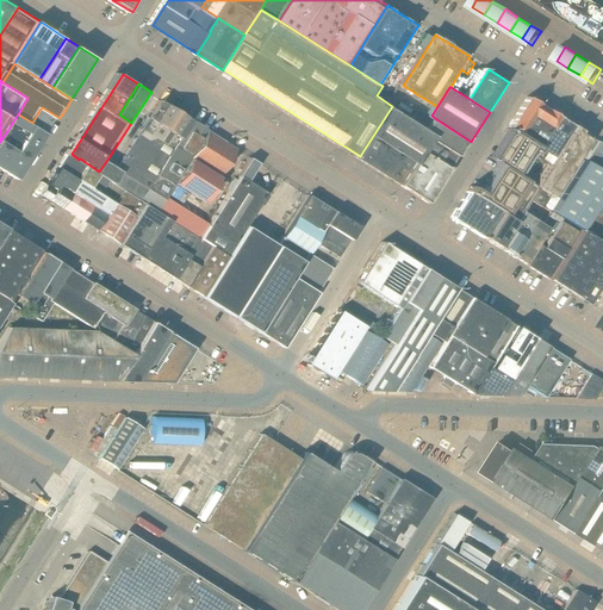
[(533,97),(514,126),(530,137),(530,138),(544,147),(564,116),(553,109),(552,110),(544,104),(533,97)]
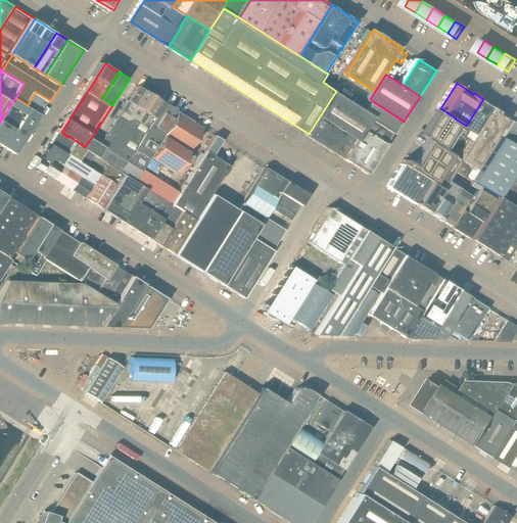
[(131,162),(169,103),(141,86),(104,145),(103,145),(131,162)]
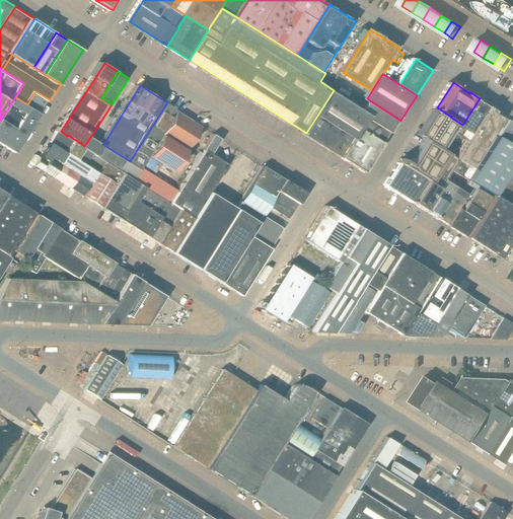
[(334,90),(306,133),(344,157),(368,172),(386,143),(393,133),(400,121),(371,101),(367,98),(360,93),(356,99),(367,107),(365,110),(334,90)]
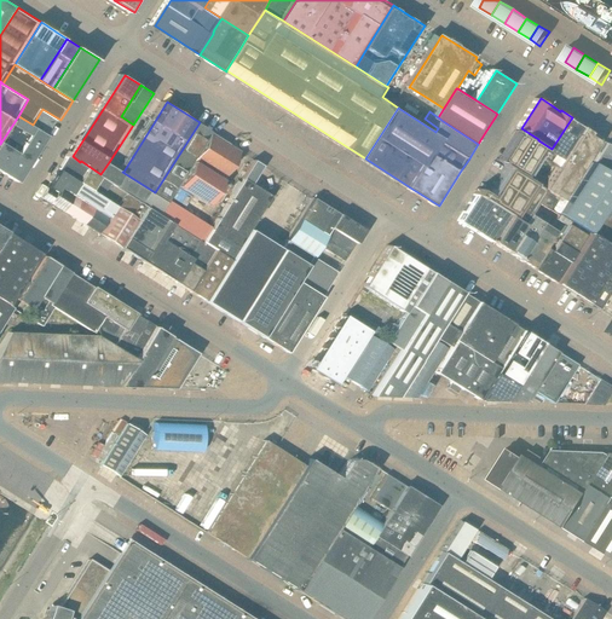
[(33,125),(51,136),(61,120),(42,109),(33,125)]
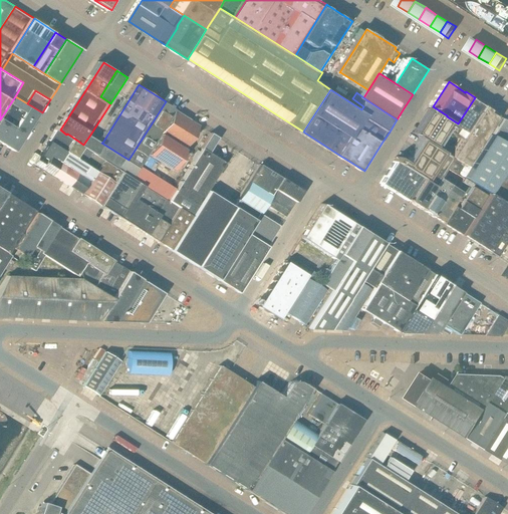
[(0,139),(18,151),(20,149),(34,125),(42,112),(27,103),(17,97),(0,122),(0,139)]
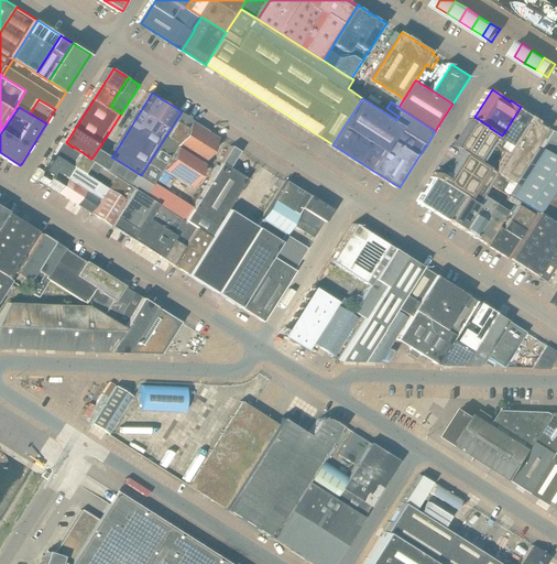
[(501,138),(497,144),(511,153),(534,116),(521,107),(502,136),(501,138)]
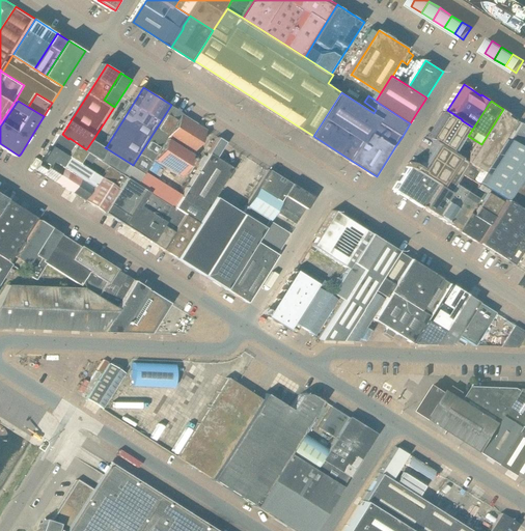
[(133,165),(127,174),(131,177),(141,184),(148,174),(158,160),(187,115),(171,105),(133,165)]
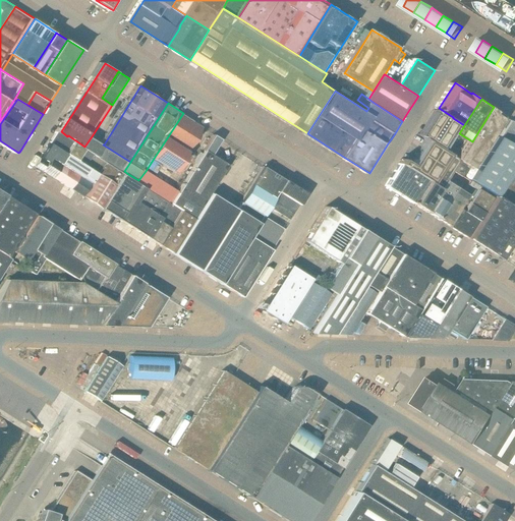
[(465,151),(461,159),(474,167),(475,168),(508,116),(494,107),(472,141),(465,151)]
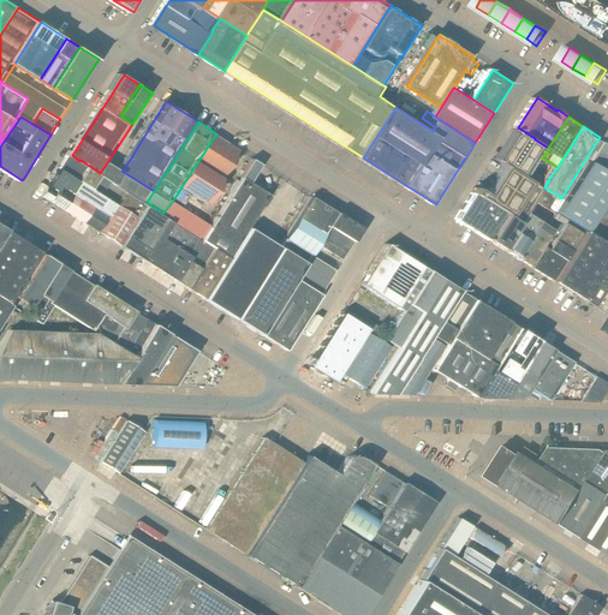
[(481,187),(477,192),(508,213),(524,222),(531,213),(540,201),(552,209),(560,197),(544,187),(530,178),(535,169),(542,157),(547,150),(548,148),(535,139),(535,138),(518,127),(516,133),(499,159),(510,166),(492,193),(481,187)]
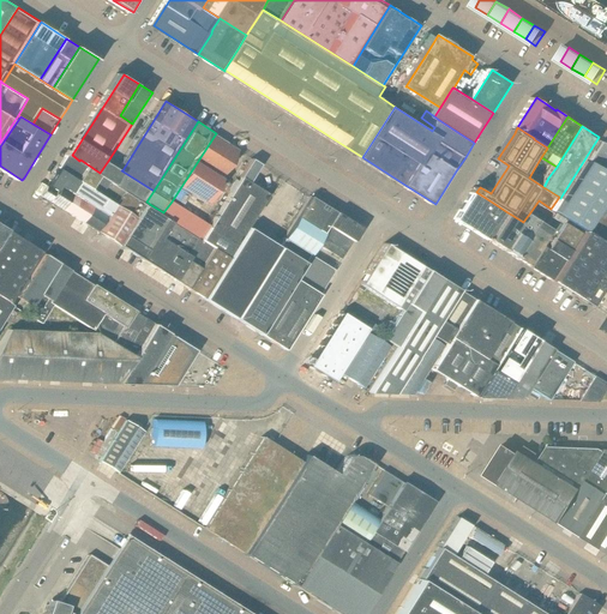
[(216,133),(182,185),(209,202),(223,179),(215,173),(233,144),(216,133)]
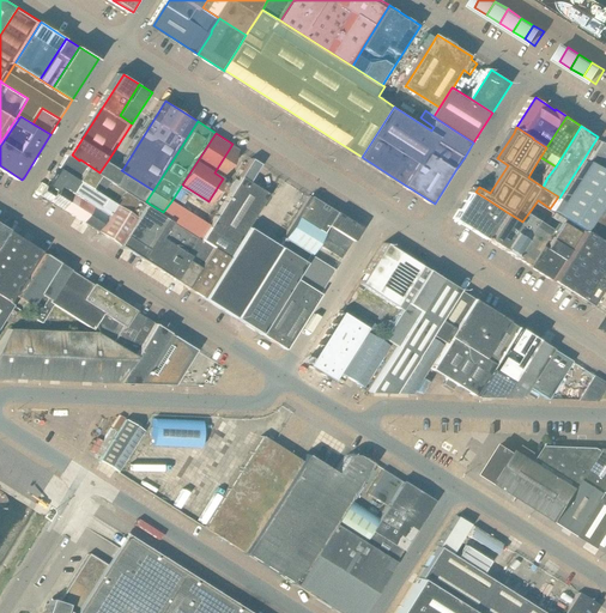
[(242,150),(232,144),(214,173),(223,178),(242,150)]
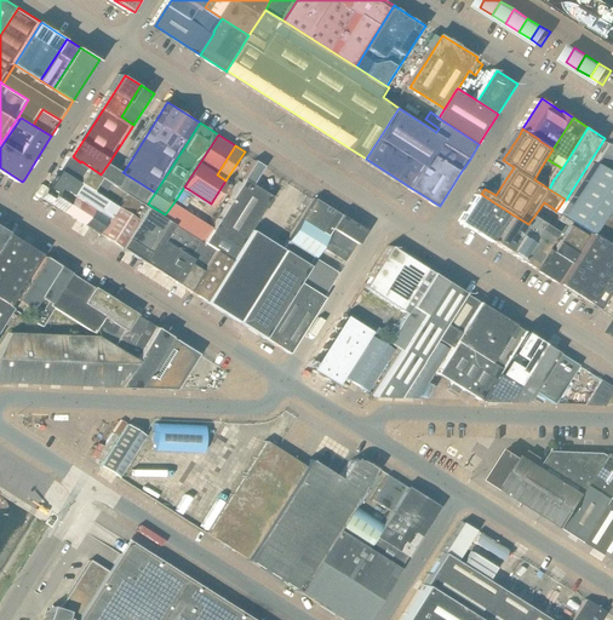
[(612,145),(600,164),(597,167),(612,177),(612,145)]
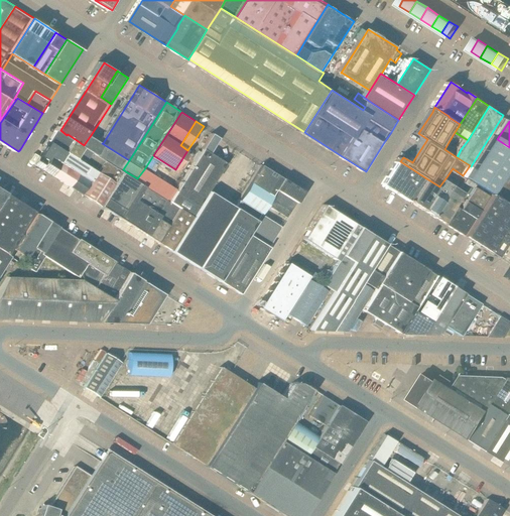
[(101,171),(108,160),(105,158),(84,145),(68,134),(67,135),(60,130),(53,141),(101,171)]
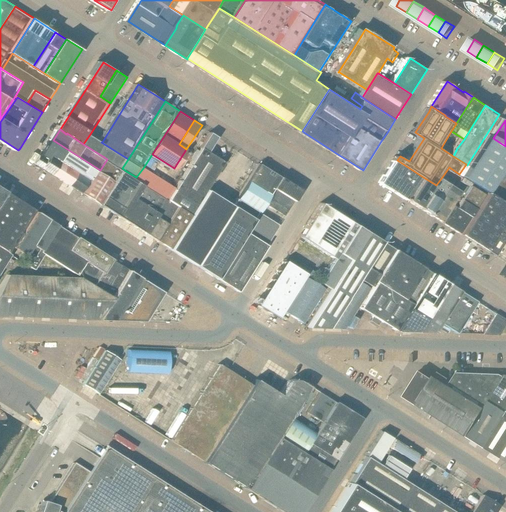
[(205,148),(172,200),(182,206),(195,215),(202,205),(201,204),(227,162),(211,152),(221,137),(214,132),(204,148),(205,148)]
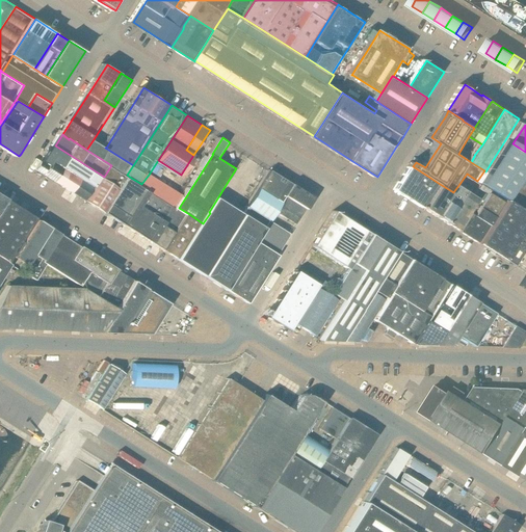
[(106,148),(94,139),(86,150),(108,163),(111,165),(127,175),(133,165),(105,148),(106,148)]
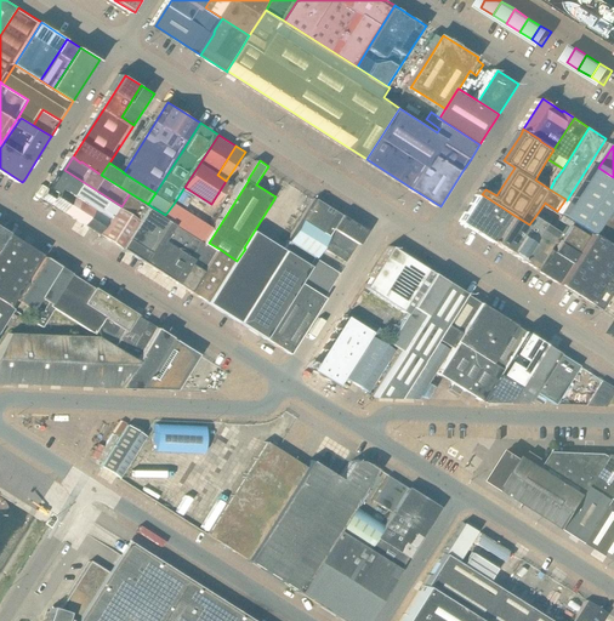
[(598,167),(601,164),(601,163),(568,215),(598,234),(598,233),(613,209),(613,177),(598,167)]
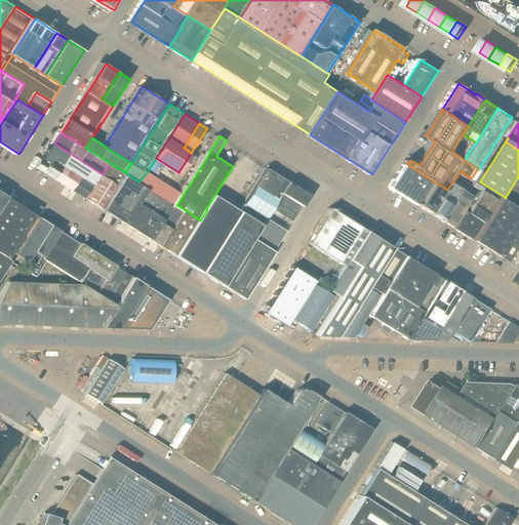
[(54,145),(52,148),(45,159),(52,164),(55,159),(67,167),(73,170),(84,177),(95,185),(103,174),(54,144),(54,145)]
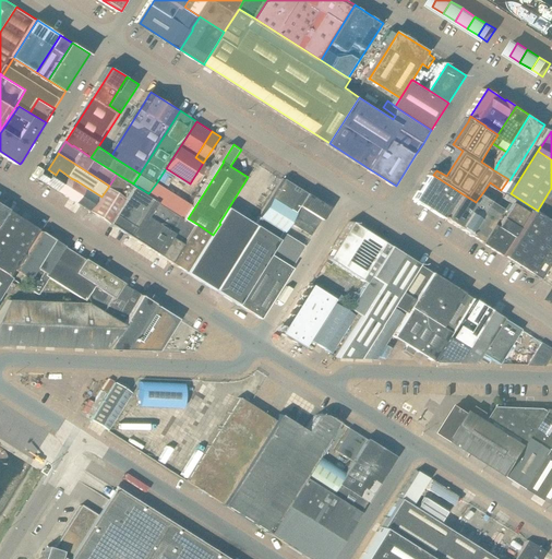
[(486,154),(481,162),(494,170),(499,162),(486,154)]
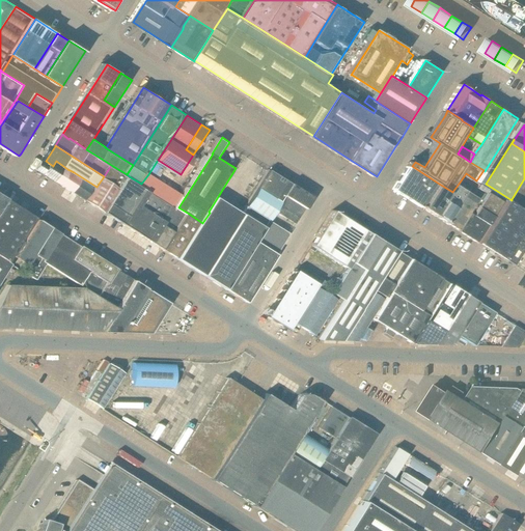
[(67,169),(56,161),(53,166),(46,161),(40,169),(59,182),(67,169)]
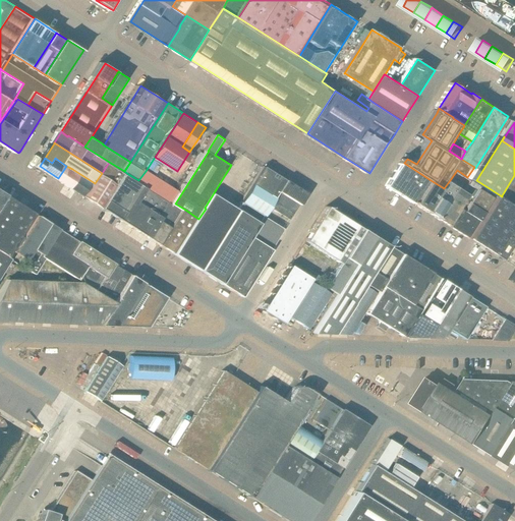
[(128,174),(124,171),(109,162),(102,173),(95,183),(88,196),(107,209),(128,174)]
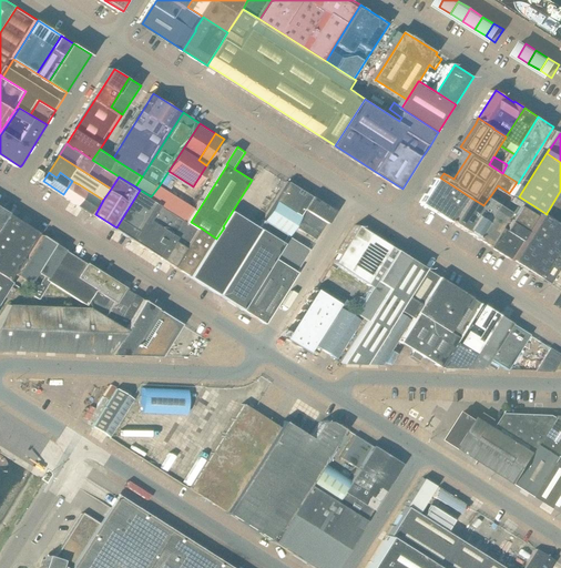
[(440,178),(425,203),(454,221),(469,196),(440,178)]
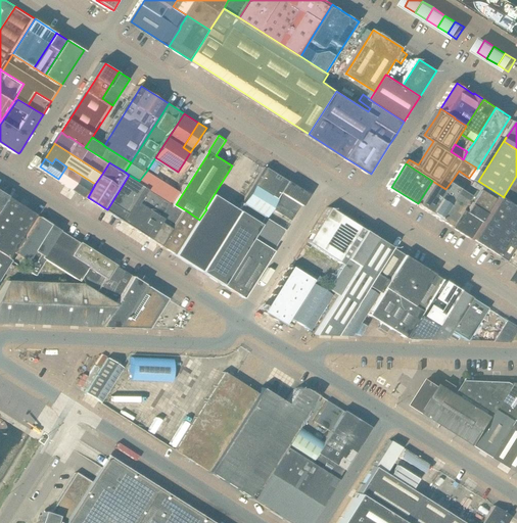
[(64,182),(73,170),(66,167),(58,179),(64,182)]
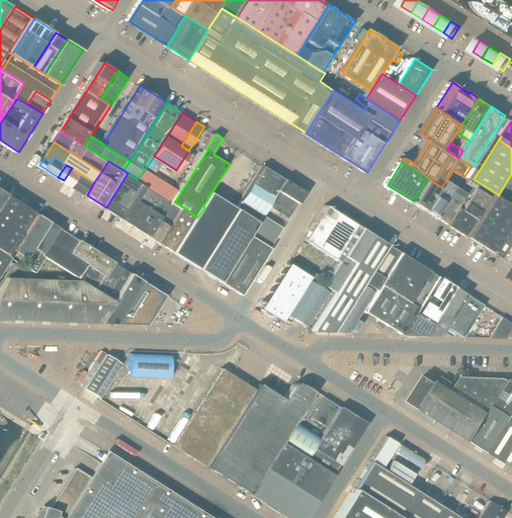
[(266,166),(245,200),(267,214),(278,197),(277,196),(281,190),(288,179),(266,165),(266,166)]
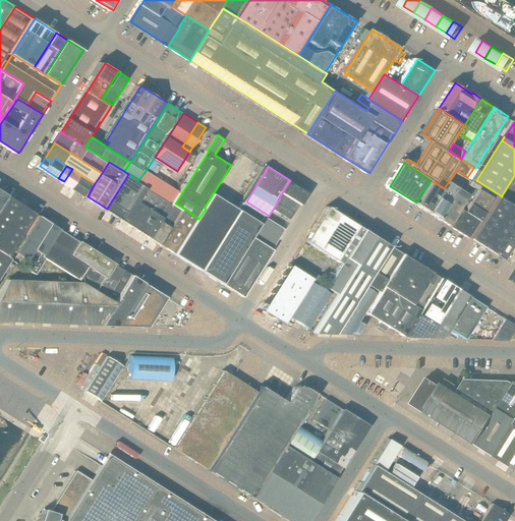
[(83,176),(72,169),(64,181),(75,188),(83,176)]
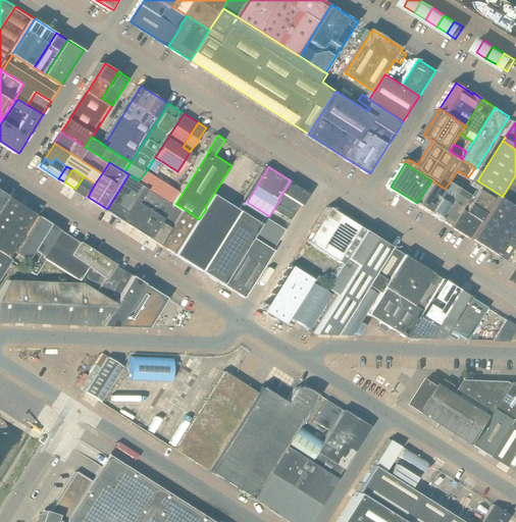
[(107,209),(125,220),(147,186),(139,180),(129,174),(107,209)]
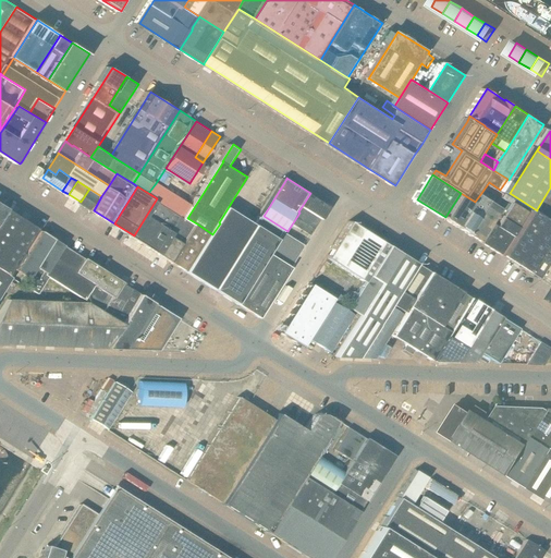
[(94,210),(101,196),(89,189),(81,202),(94,210)]
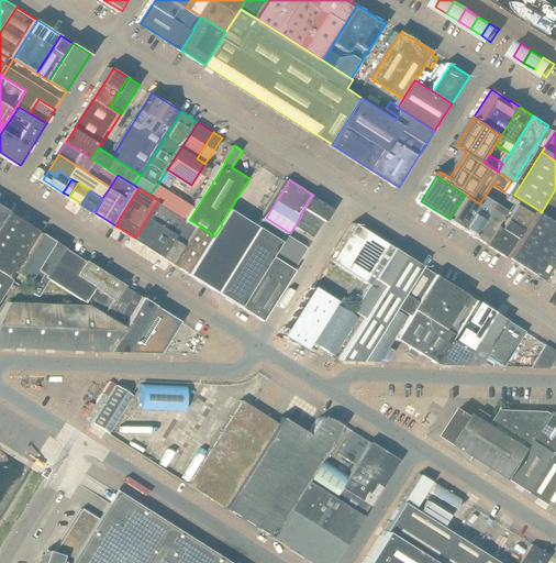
[(555,191),(543,211),(555,220),(555,191)]
